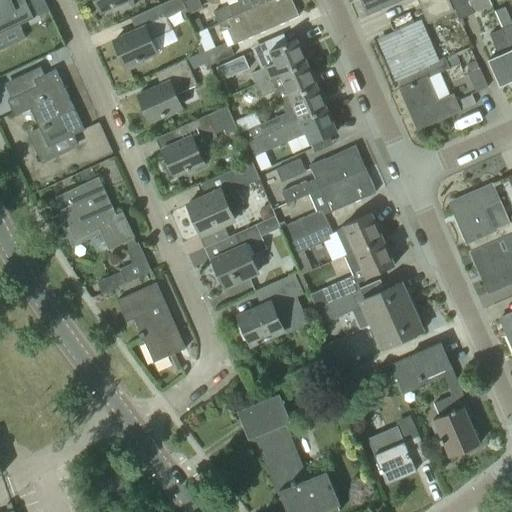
[(0,0),(0,34),(33,18),(24,0),(0,0)]
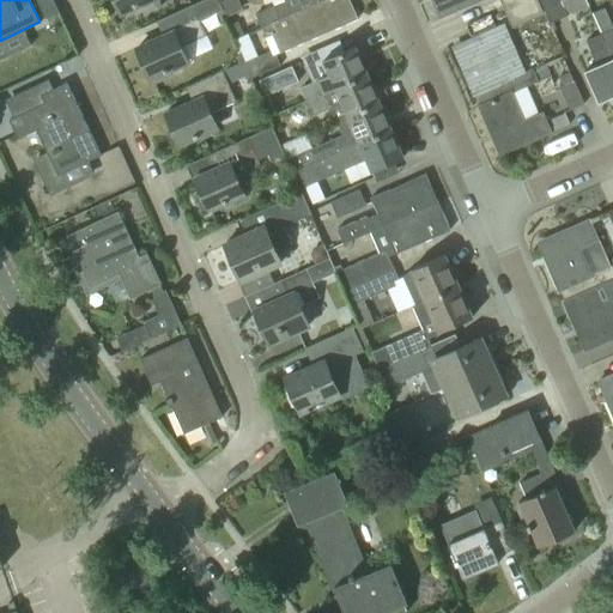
[(114,0),(121,14),(151,0),(114,0)]
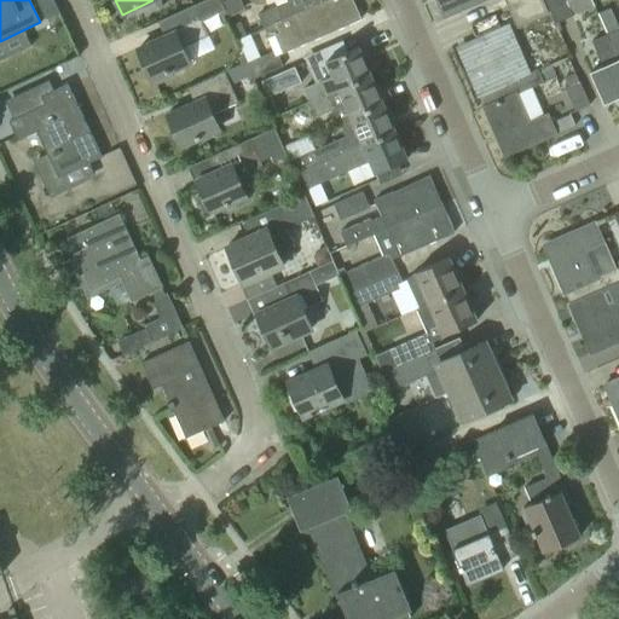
[(184,47),(208,36),(201,21),(225,10),(219,0),(206,0),(162,19),(169,35),(138,50),(151,80),(191,63),(184,47)]
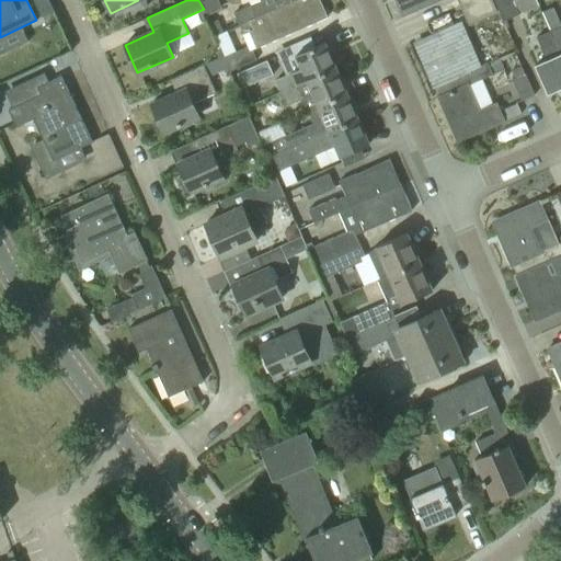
[(233,13),(239,26),(298,0),(259,0),(260,2),(250,8),(250,6),(233,13)]
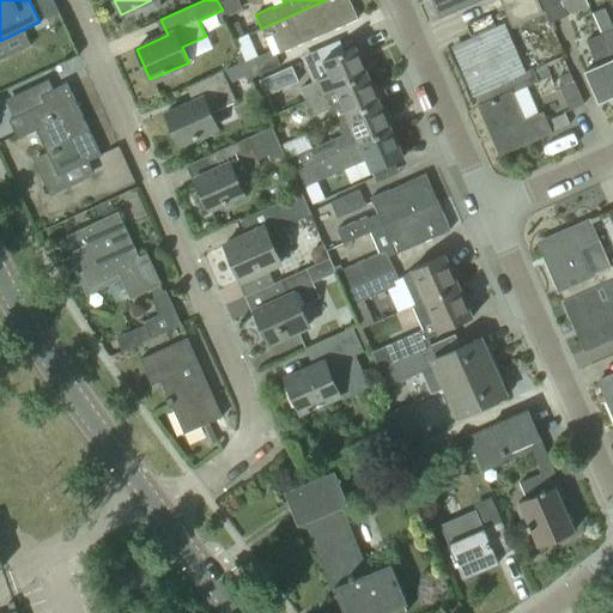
[(349,0),(326,0),(261,29),(265,38),(272,35),(279,54),(357,19),(349,0)]
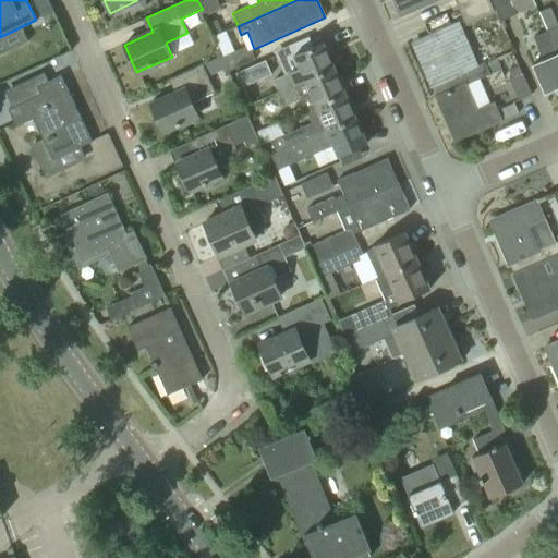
[(398,0),(404,13),(435,0),(398,0)]
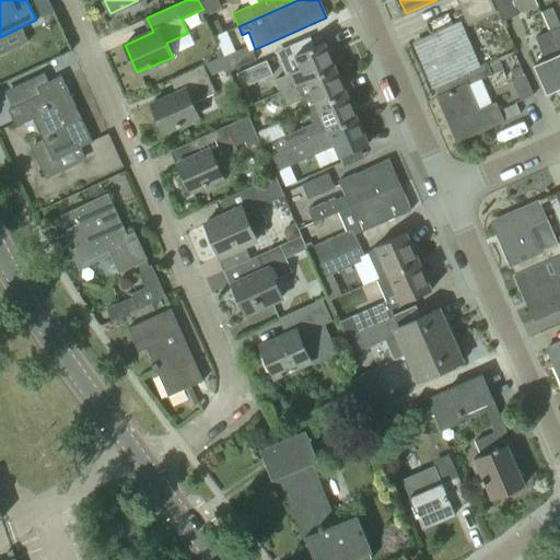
[(490,0),(474,0),(458,7),(466,26),(496,13),(490,0)]
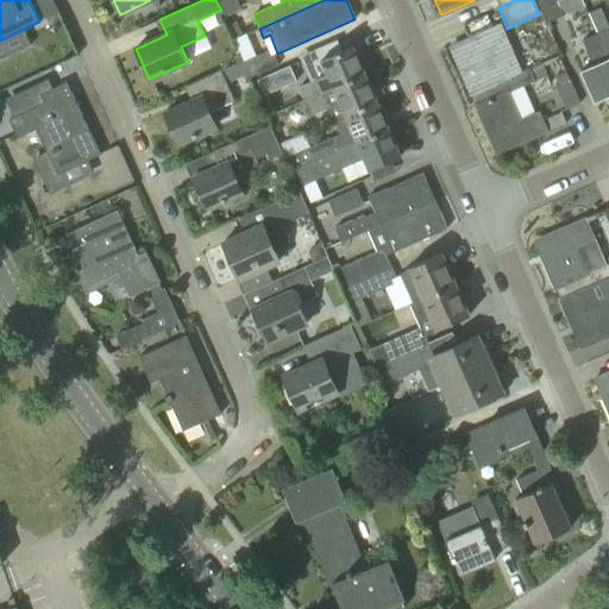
[(534,0),(545,23),(584,6),(582,0),(534,0)]
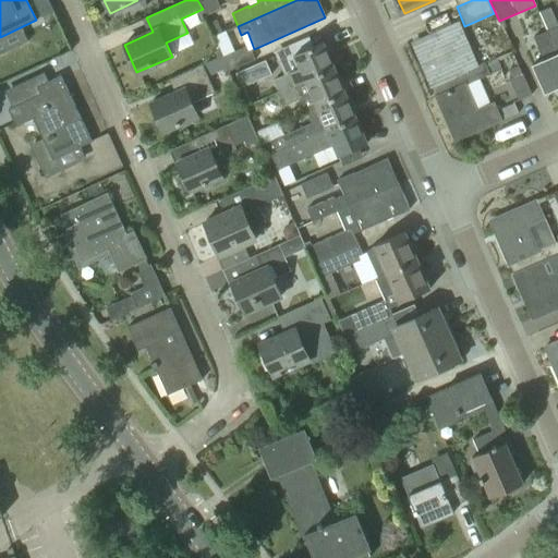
[(208,24),(214,36),(221,33),(216,21),(208,24)]
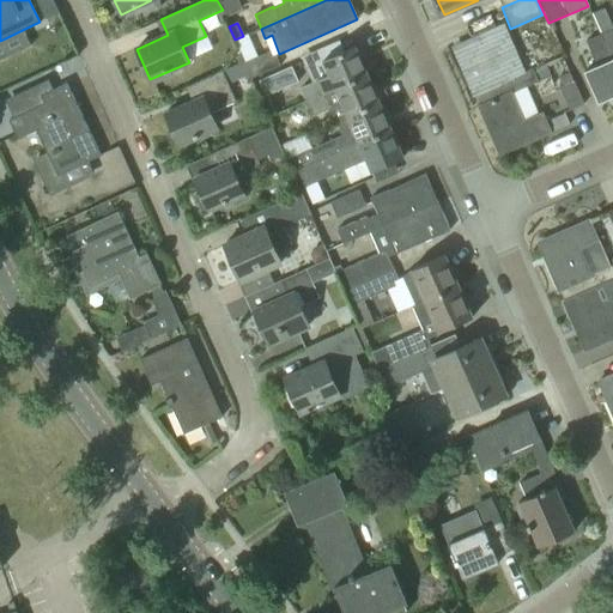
[(475,95),(480,107),(511,92),(511,93),(515,92),(508,79),(526,72),(525,71),(505,25),(457,46),(466,66),(462,68),(474,96),(475,95)]
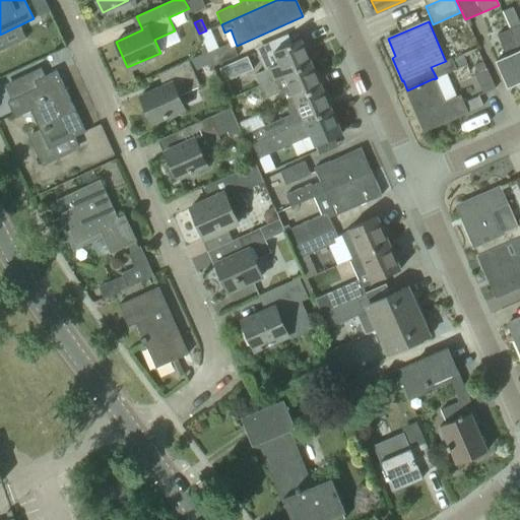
[(519,24),(509,28),(519,53),(519,21),(518,23),(519,24)]
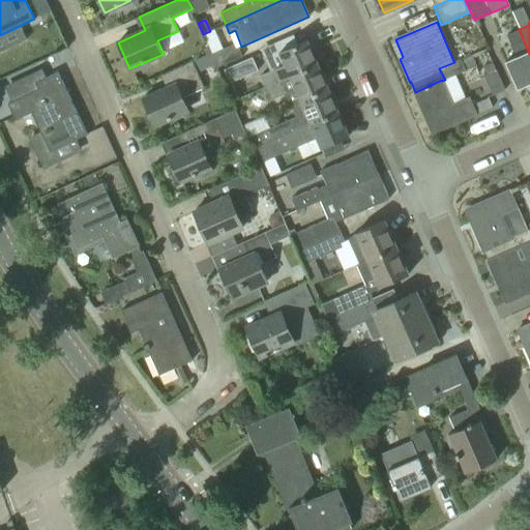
[(529,83),(529,54),(519,29),(505,35),(516,57),(504,62),(517,90),(529,83)]
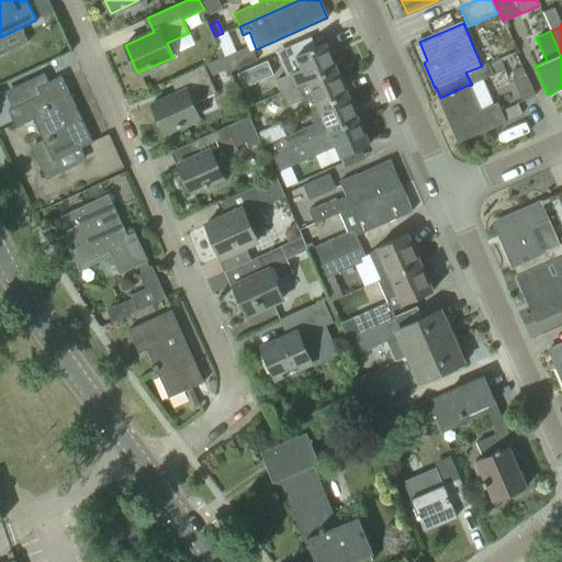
[(276,80),(281,93),(337,69),(332,58),(337,56),(330,42),(326,44),(325,43),(294,56),(300,68),(288,74),(289,75),(276,80)]
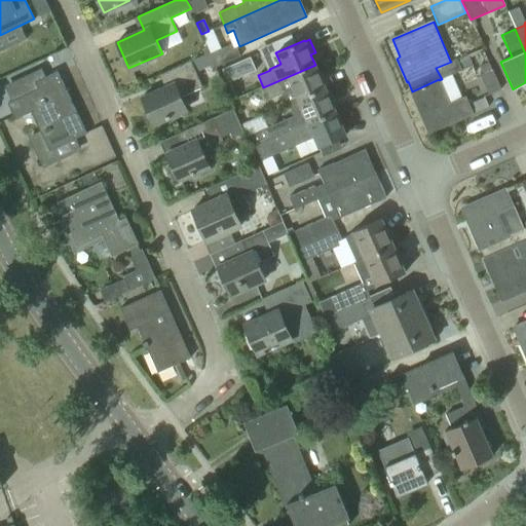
[(215,66),(216,67),(240,57),(234,42),(210,53),(215,66)]
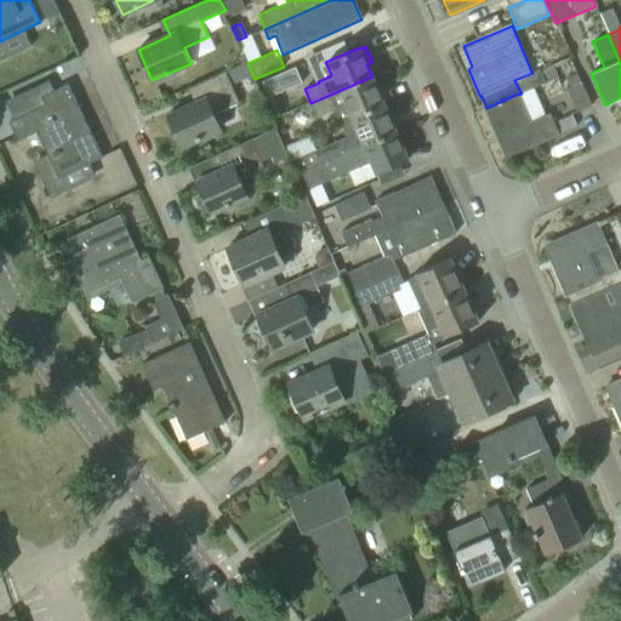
[(248,63),(226,73),(232,87),(254,78),(248,63)]
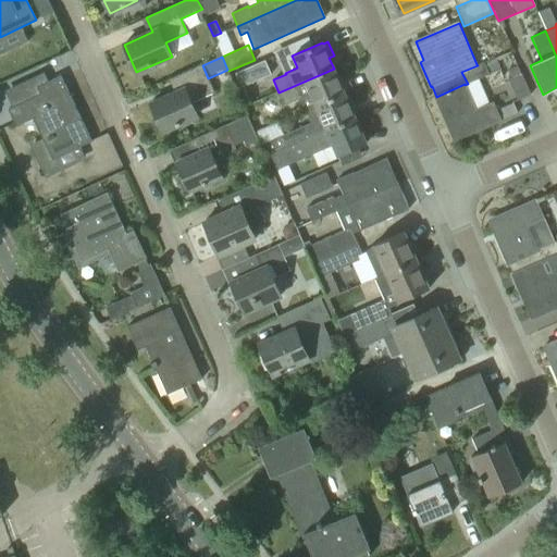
[(234,73),(240,87),(271,74),(264,60),(234,73)]
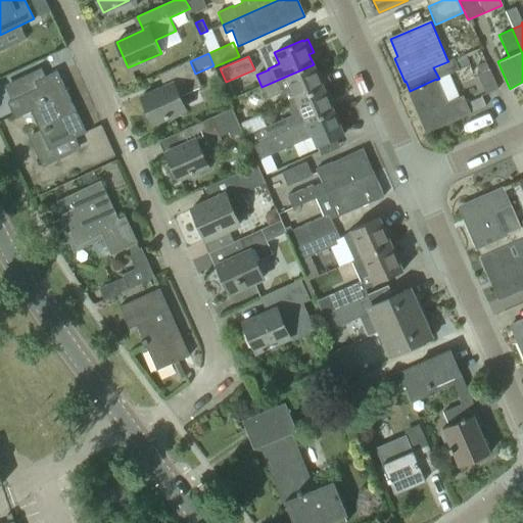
[(454,58),(447,60),(448,61),(433,67),(439,79),(459,69),(454,58)]
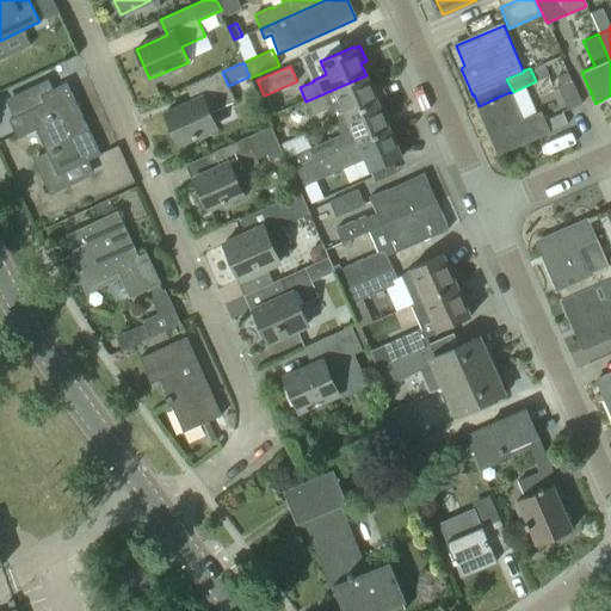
[(165,115),(179,144),(217,128),(210,112),(235,100),(228,86),(222,72),(221,71),(190,85),(197,100),(165,115)]
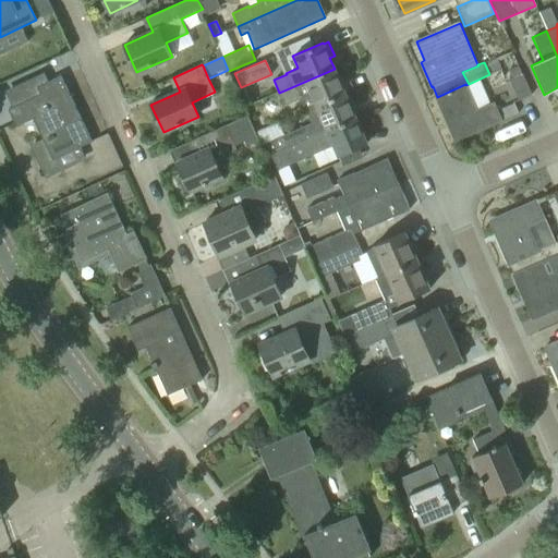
[(299,97),(305,111),(346,94),(335,69),(279,93),(283,104),(299,97)]
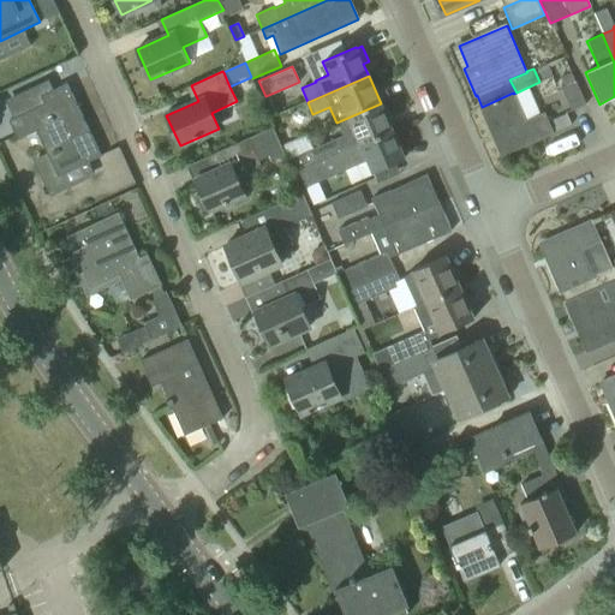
[(561,88),(571,111),(585,105),(575,82),(561,88)]
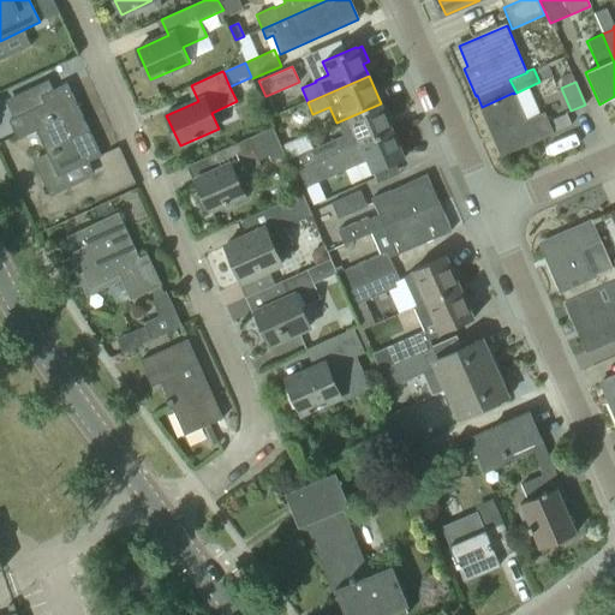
[(46,105),(10,121),(18,139),(36,130),(58,175),(100,156),(66,85),(41,96),(46,105)]
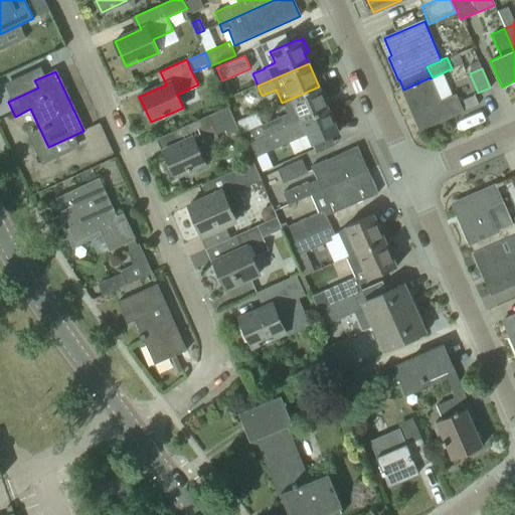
[(430,77),(403,90),(402,90),(412,113),(415,112),(423,129),(462,112),(455,94),(440,101),(430,78),(430,77)]
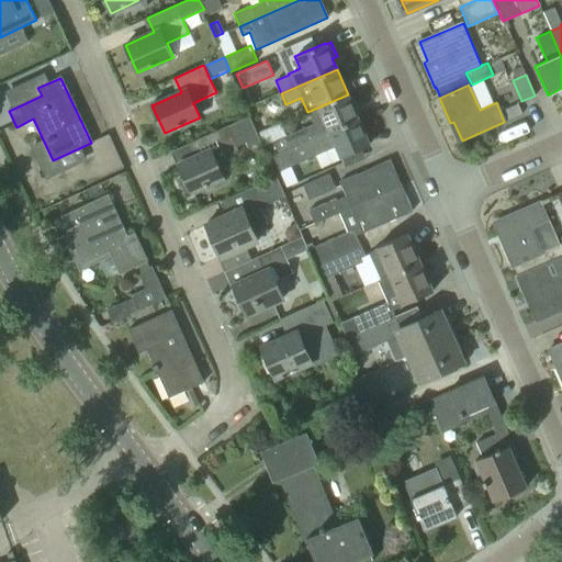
[(267,144),(272,157),(359,120),(348,94),(307,112),(313,124),(267,144)]
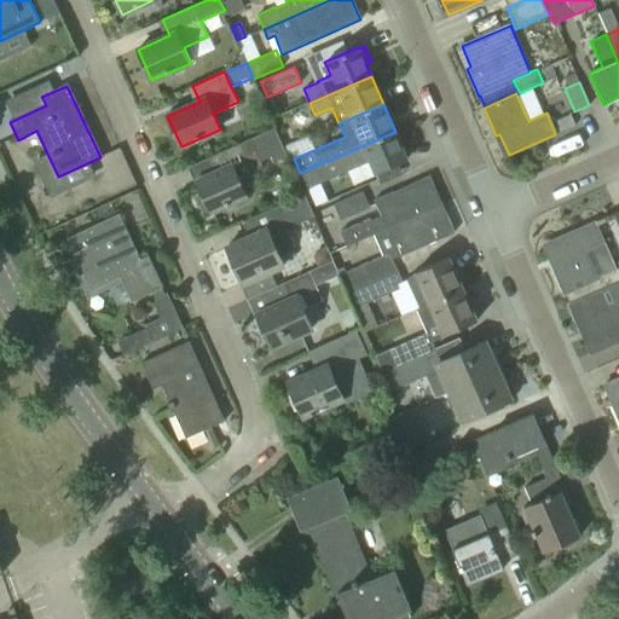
[(203,195),(196,197),(203,213),(209,210),(210,213),(233,203),(248,196),(239,177),(261,167),(259,162),(270,157),(272,162),(287,156),(275,128),(233,146),(212,156),(218,172),(196,180),(203,195)]
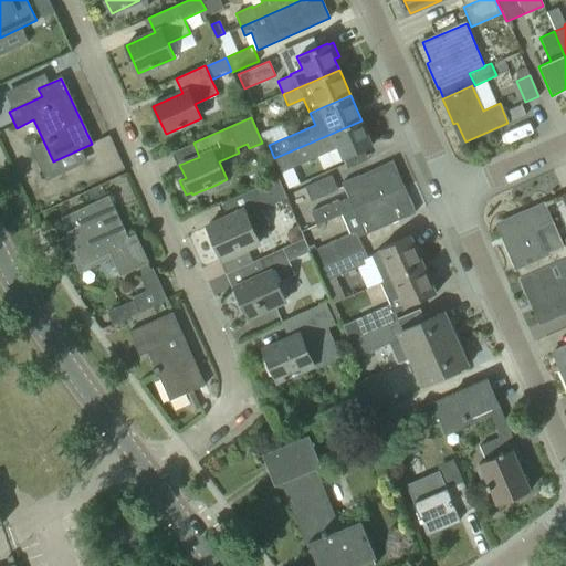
[(362,121),(274,158),(281,173),(337,147),(343,159),(373,146),(362,121)]
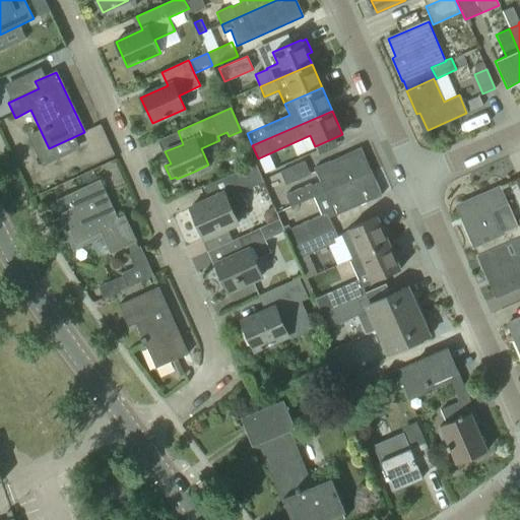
[(324,193),(371,173),(361,148),(313,169),(320,183),(312,186),(310,183),(285,195),(290,206),(313,197),(323,192),(324,193)]
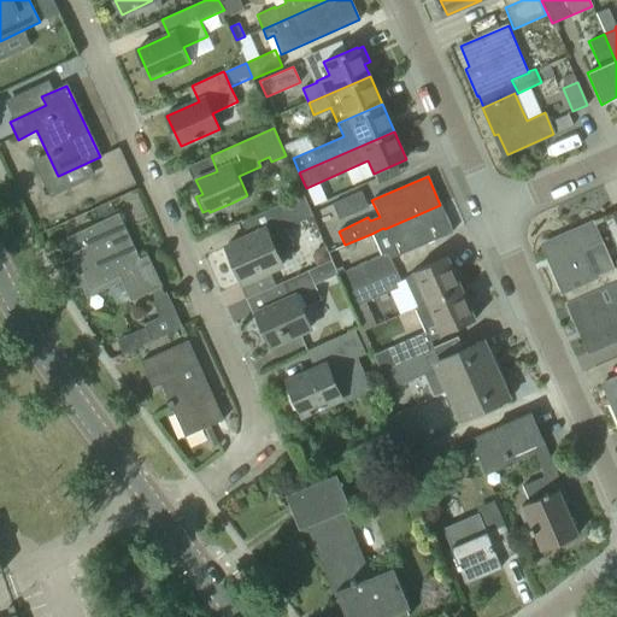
[(368,207),(360,191),(331,204),(339,219),(368,207)]
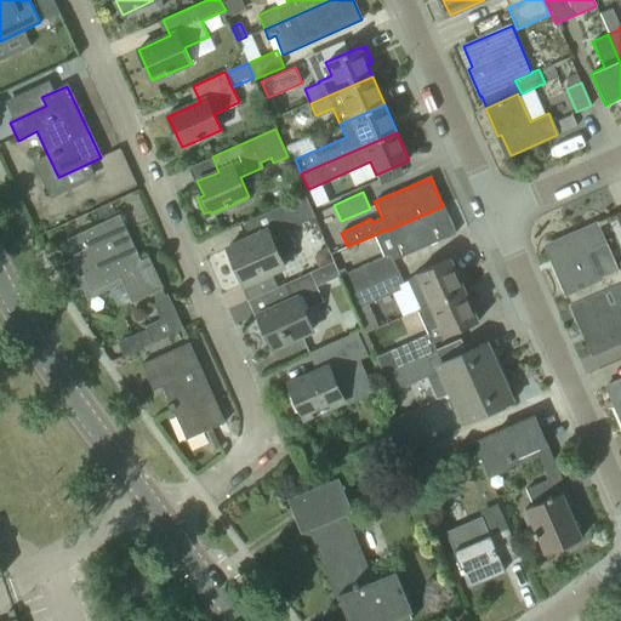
[(227,248),(244,285),(286,267),(280,254),(295,246),(286,229),(314,217),(305,194),(243,223),(249,238),(227,248)]
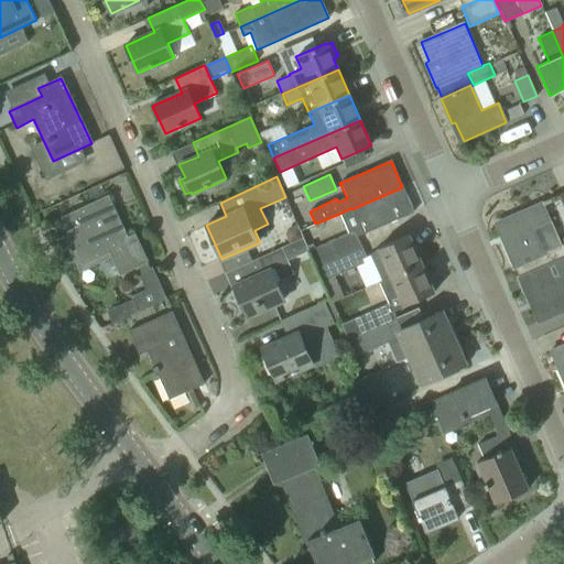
[(308,250),(316,267),(361,247),(357,237),(362,235),(413,213),(402,187),(351,209),(350,208),(339,214),(347,234),(308,250)]
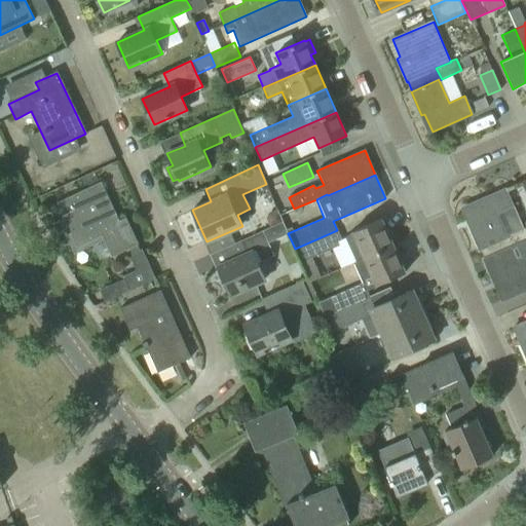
[(138,245),(125,218),(119,221),(101,182),(57,203),(69,229),(64,231),(74,253),(92,245),(91,240),(102,235),(112,257),(129,249),(132,255),(128,255),(136,270),(122,276),(128,291),(155,279),(142,250),(139,251),(137,245),(138,245)]
